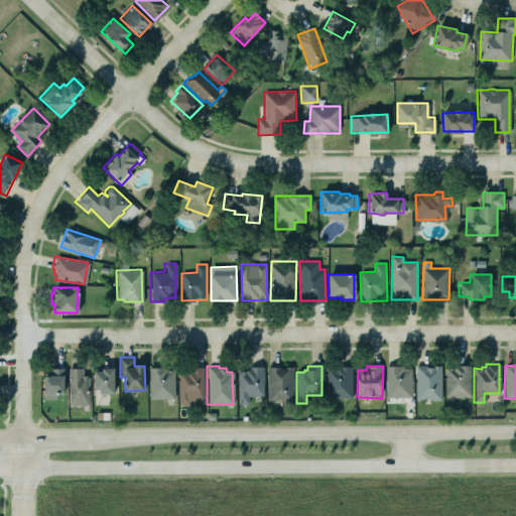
[(416,366),(416,400),(441,400),(441,366),(416,366)]
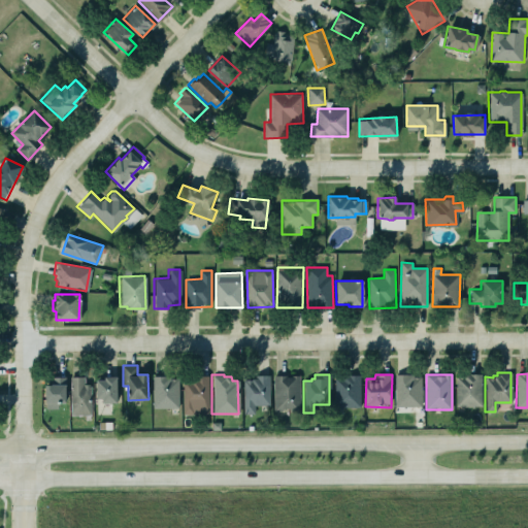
[(483,374),(456,374),(456,406),(482,406),(483,374)]
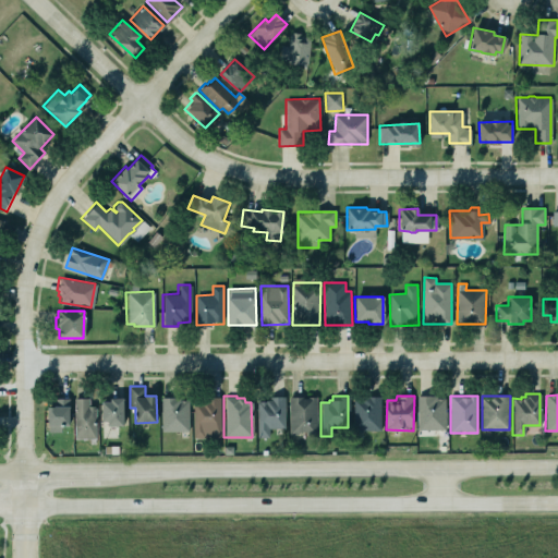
[(218,397),(219,437),(192,437),(192,397),(218,397)]
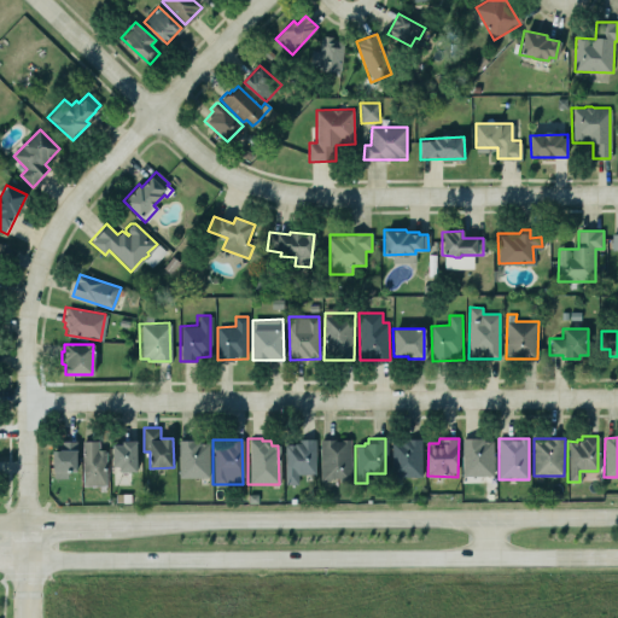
[(319,439),(334,439),(334,441),(338,441),(338,439),(350,439),(350,481),(337,481),(337,478),(334,478),(334,483),(327,483),(327,481),(319,481),(319,439)]
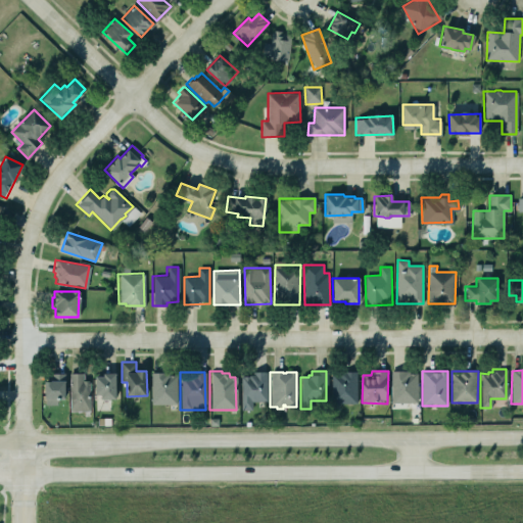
[(358,403),(358,372),(331,372),(332,405),(358,403)]
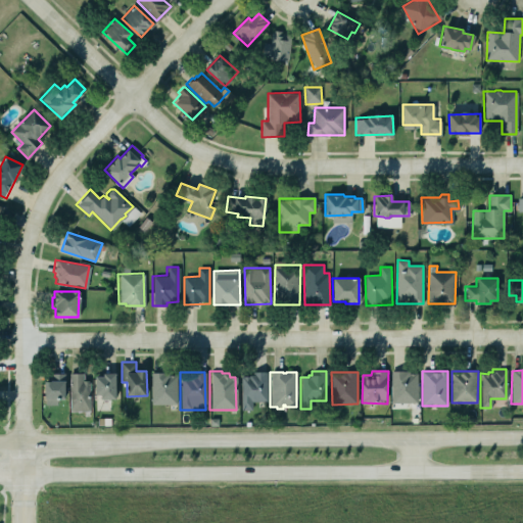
[(391,403),(418,402),(417,372),(391,372),(391,403)]
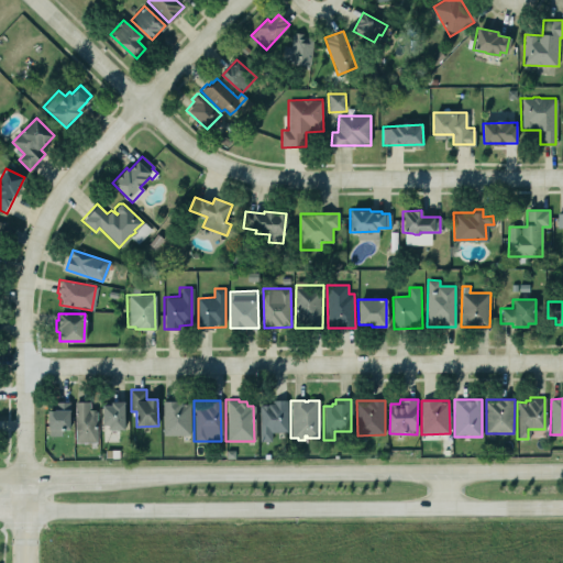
[(48,410),(48,435),(63,435),(62,430),(70,430),(70,401),(56,403),(56,410),(48,410)]
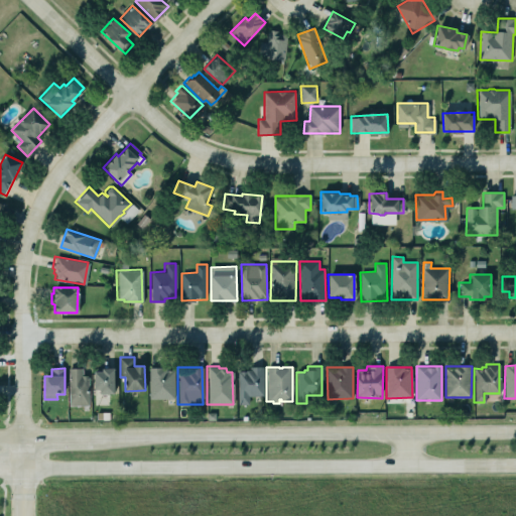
[(68,368),(68,405),(88,405),(88,375),(82,375),(82,368),(68,368)]
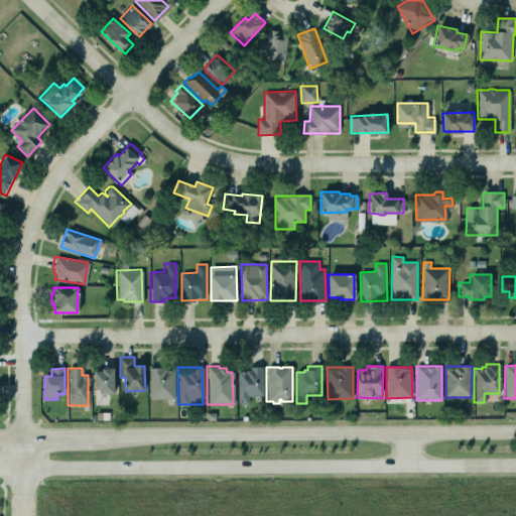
[(92,371),(96,371),(96,368),(113,368),(113,394),(98,394),(98,391),(93,391),(92,371)]
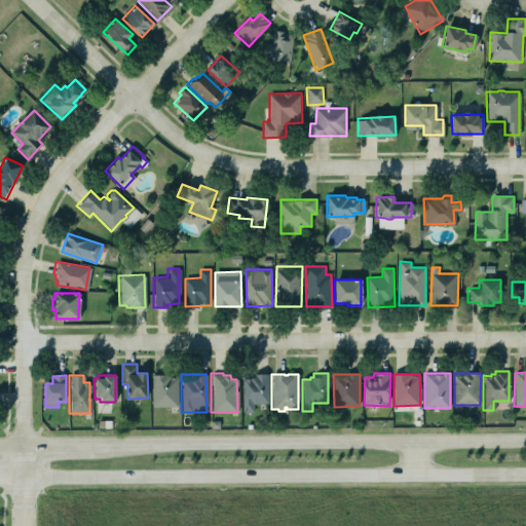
[(153,407),(179,406),(178,375),(152,375),(153,407)]
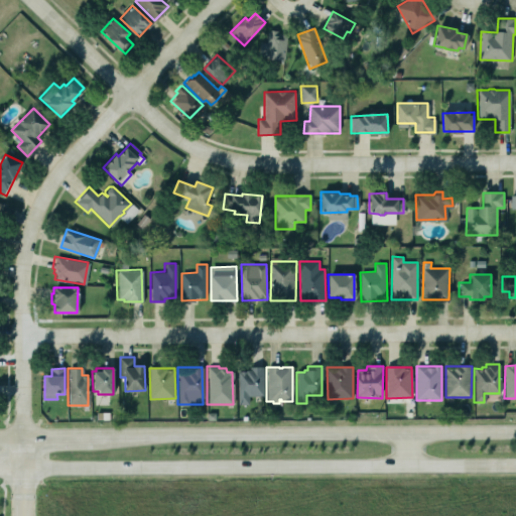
[(239,404),(250,404),(249,397),(264,396),(263,368),(238,369),(239,404)]
